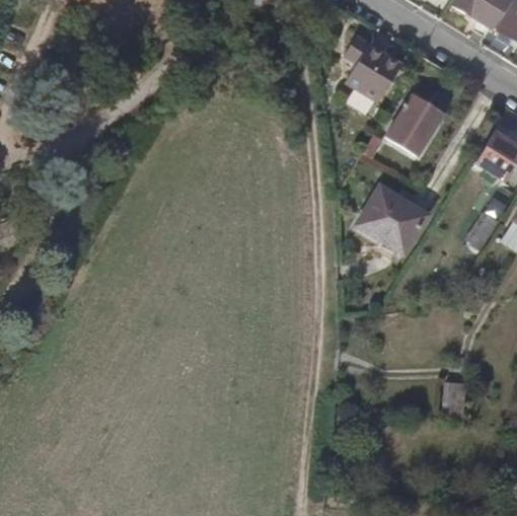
[(474,28),(490,35),(512,0),(455,0),(453,3),(479,19),(474,28)]
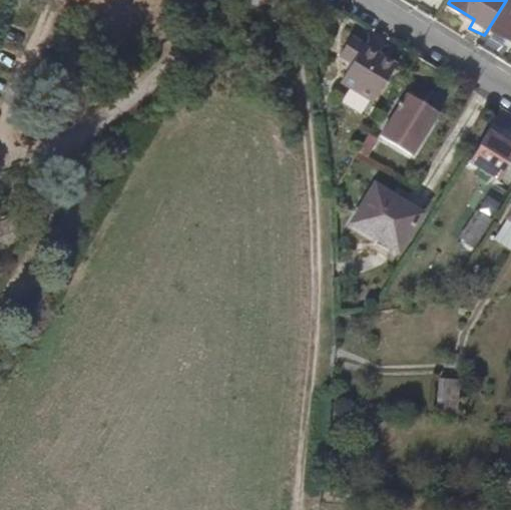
[(497,31),(494,36),(505,42),(508,38),(510,39),(510,1),(494,29),(497,31)]
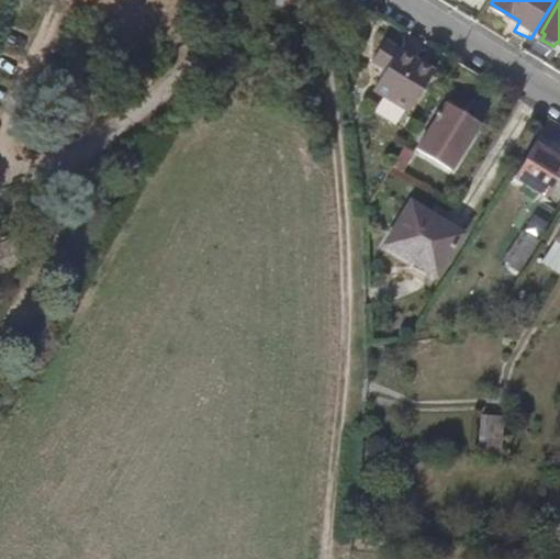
[(437,64),(418,52),(396,84),(415,97),(437,64)]
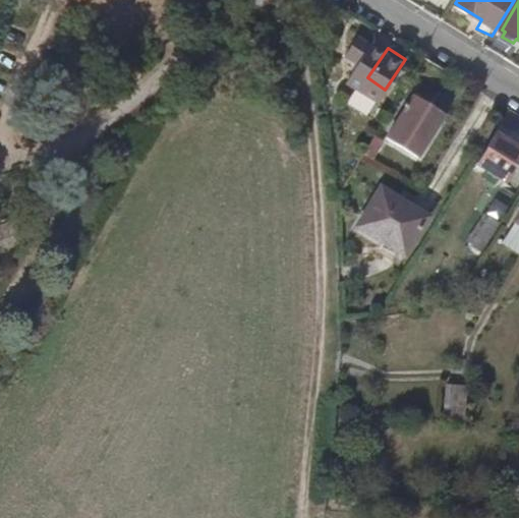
[(413,100),(390,134),(420,156),(444,120),(413,100)]
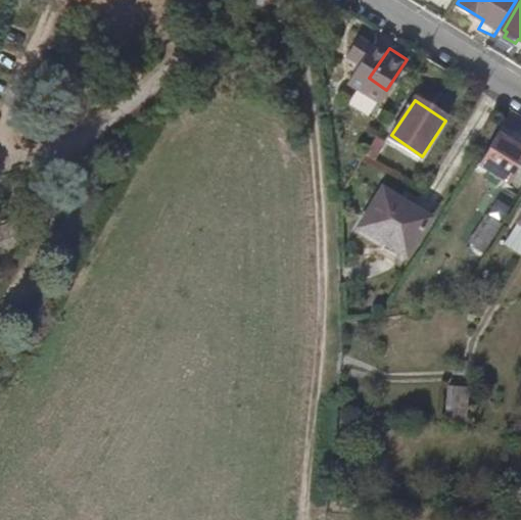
[(520,148),(496,133),(477,164),(506,181),(520,156),(520,148)]
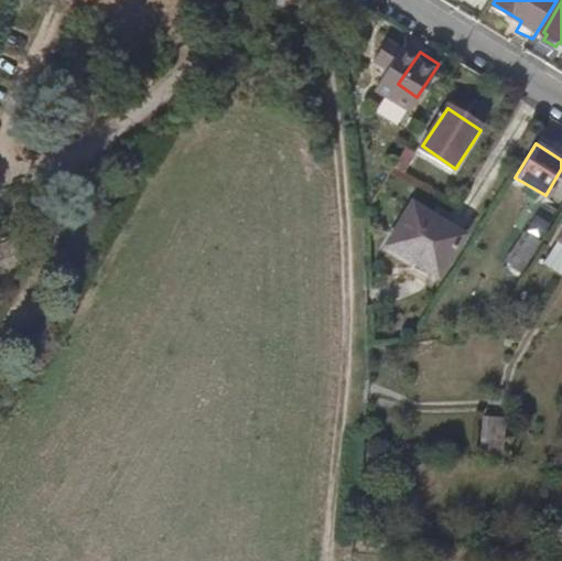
[(414,201),(388,243),(438,273),(464,232),(414,201)]
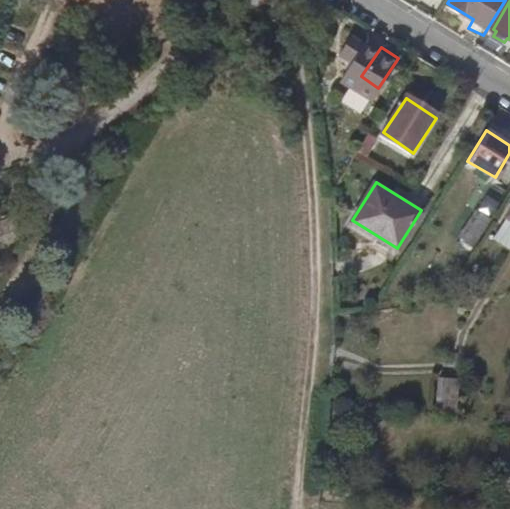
[(473,247),(489,220),(474,211),(458,237),(473,247)]
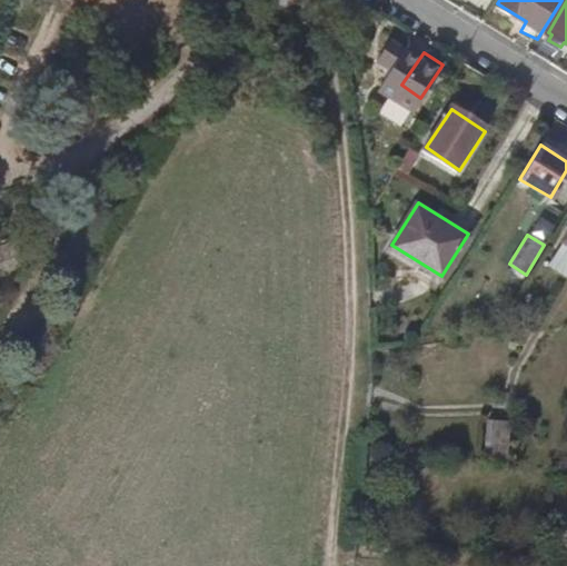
[(20,239),(0,245),(0,261),(26,252),(20,239)]
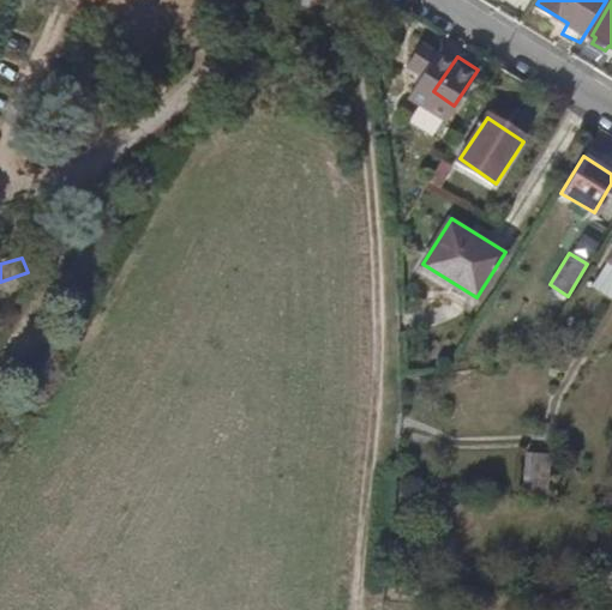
[(521,453),(520,491),(543,493),(544,454),(521,453)]
